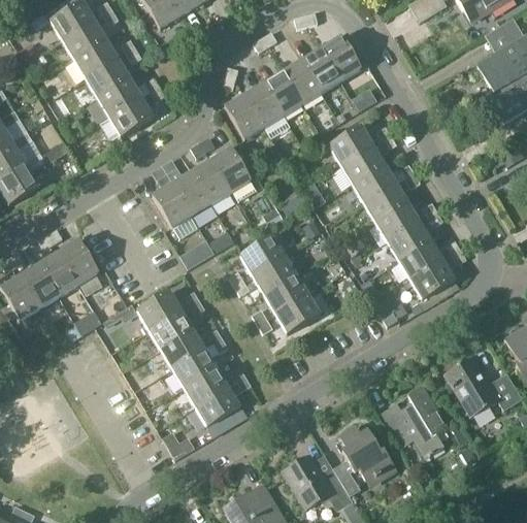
[(52,22),(64,41),(97,22),(86,2),(85,0),(65,0),(51,9),(57,20),(52,22)]
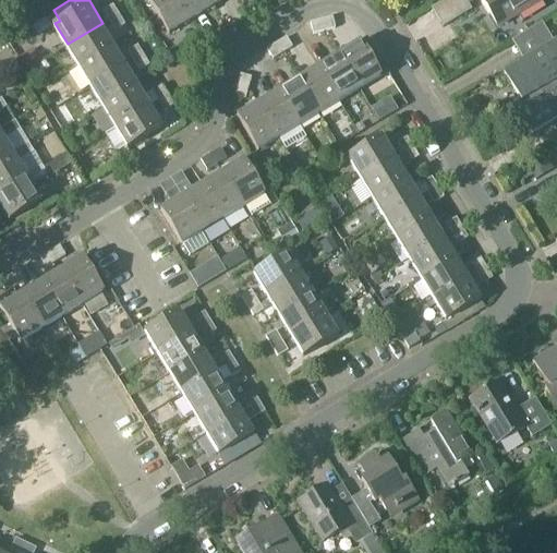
[(149,0),(149,1),(152,0),(170,31),(194,16),(183,0),(149,0)]
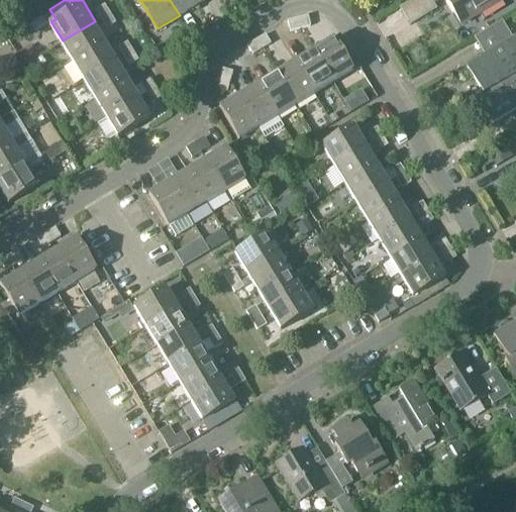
[(170,0),(180,15),(200,3),(198,0),(170,0)]
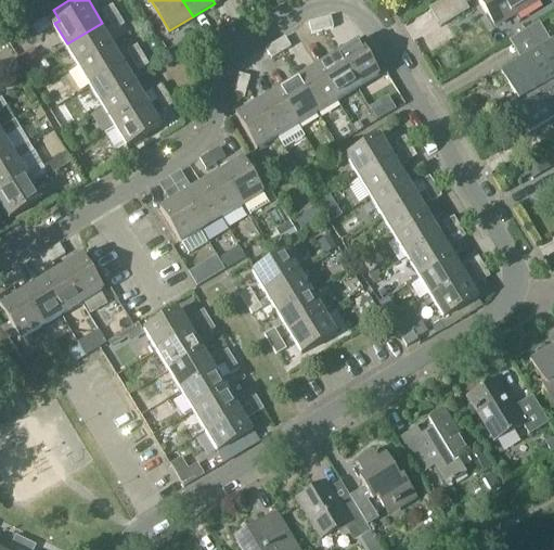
[(471,5),(467,0),(437,0),(430,4),(441,24),(471,5)]
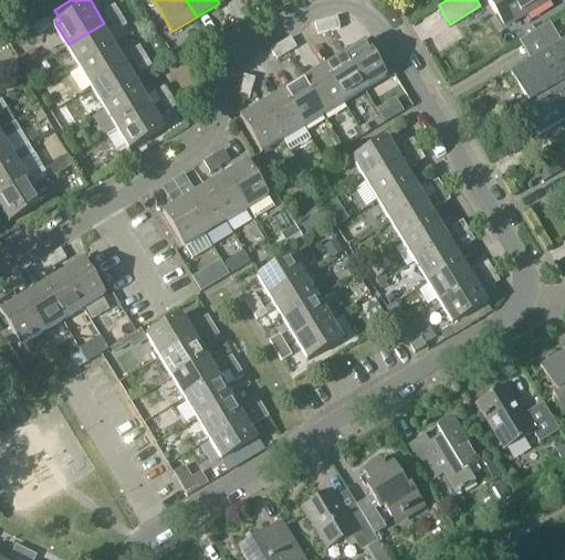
[(490,0),(508,25),(547,0),(490,0)]
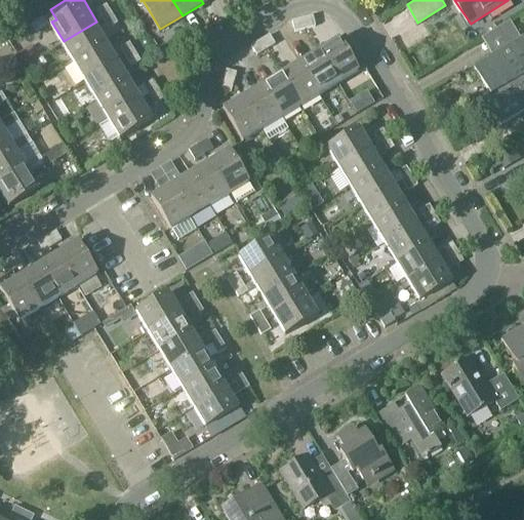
[(104,16),(114,11),(108,2),(98,7),(104,16)]
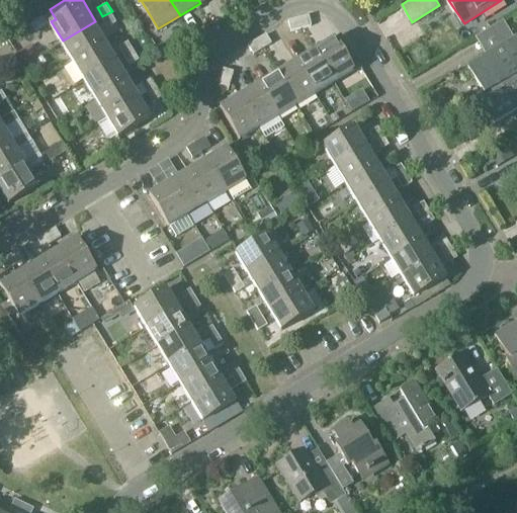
[(117,19),(112,11),(102,16),(108,25),(117,19)]
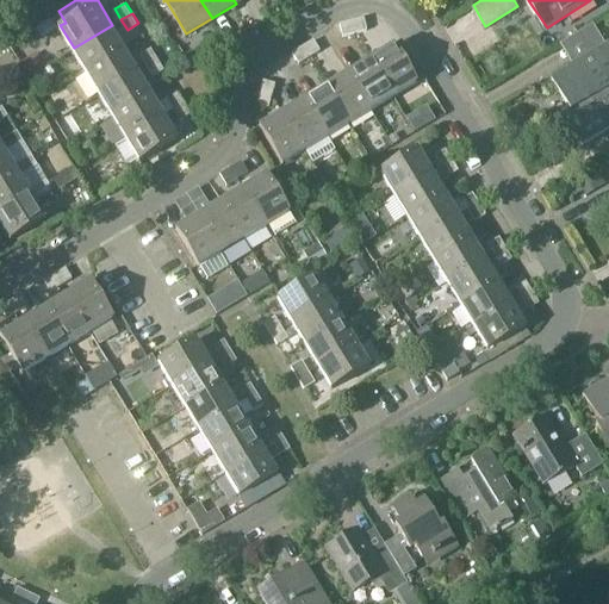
[(365,16),(353,18),(355,30),(368,27),(365,16)]
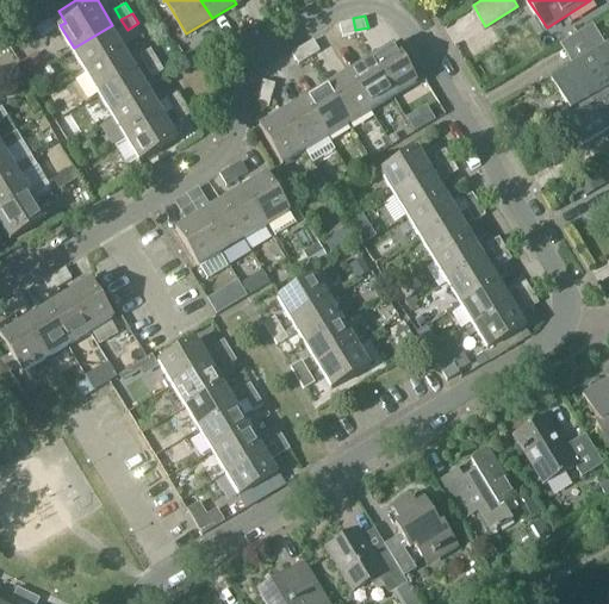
[(355,30),(353,18),(340,22),(343,33),(355,30)]
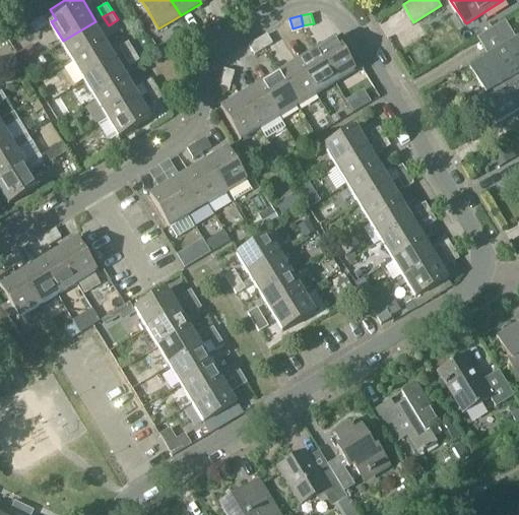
[(514,31),(507,19),(494,26),(501,40),(514,31)]
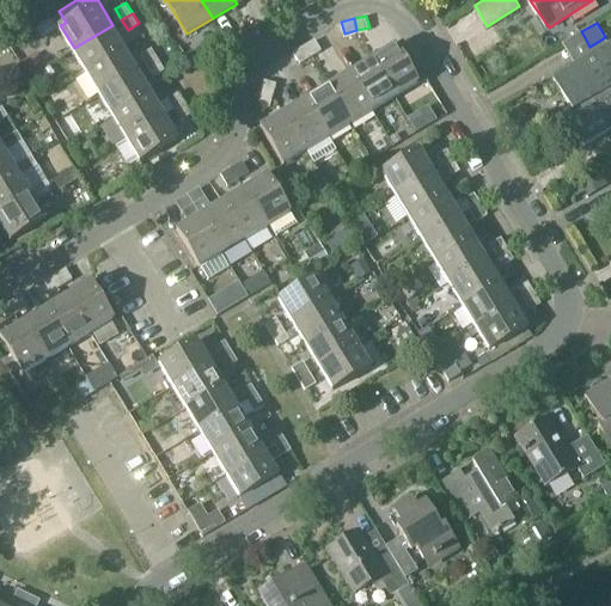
[(112,25),(74,48),(87,71),(126,47),(112,25)]
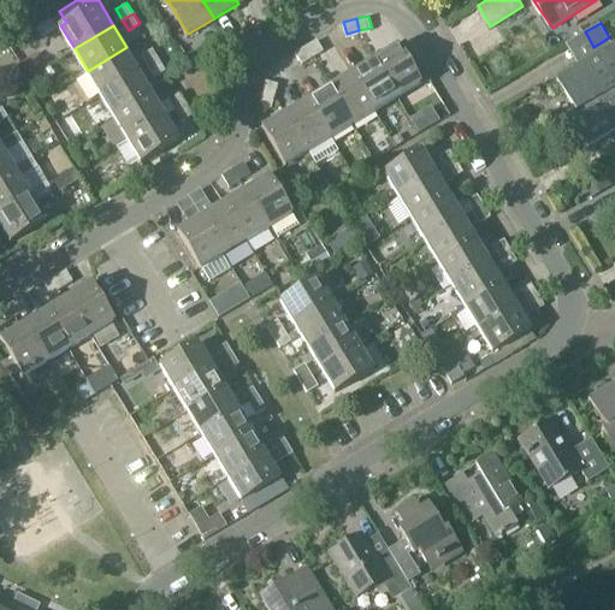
[(318,36),(307,43),(313,54),(325,47),(318,36)]
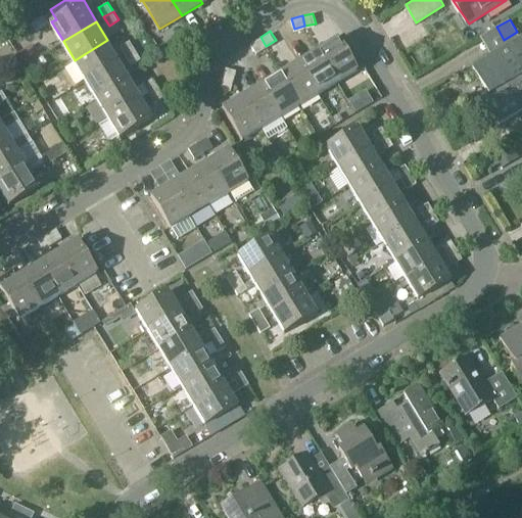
[(319,47),(339,81),(359,68),(338,35),(319,47)]
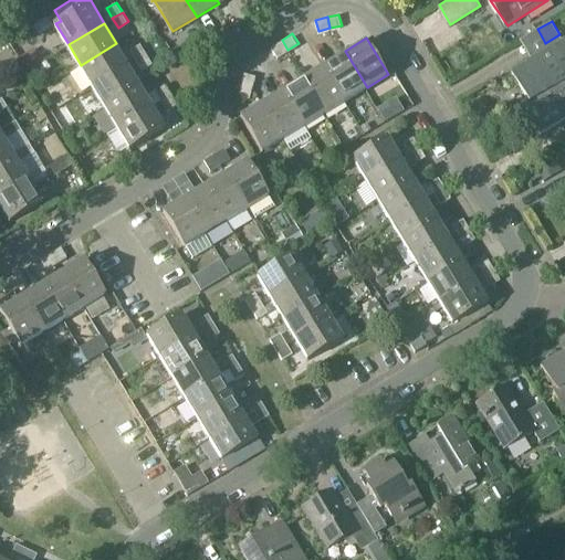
[(531,99),(564,77),(564,39),(513,69),(531,99)]
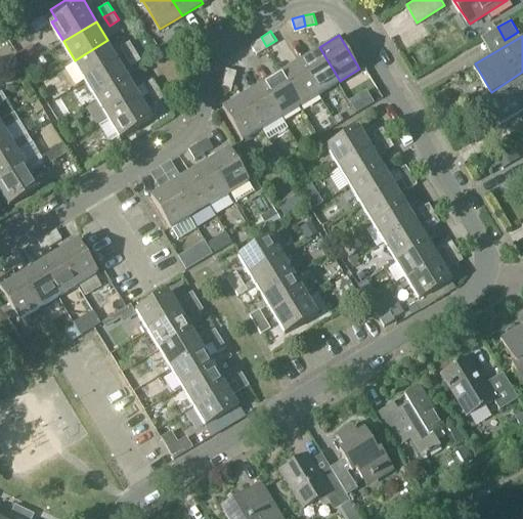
[(266,46),(261,37),(252,42),(257,52),(266,46)]
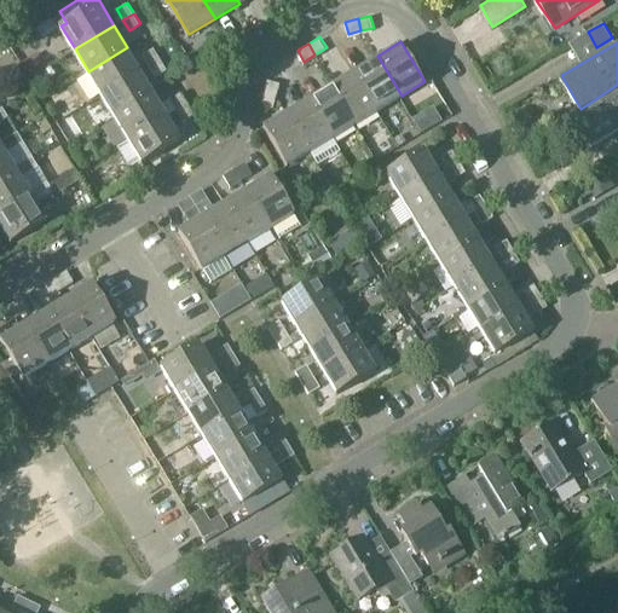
[(127,47),(88,71),(102,93),(140,69),(127,47)]
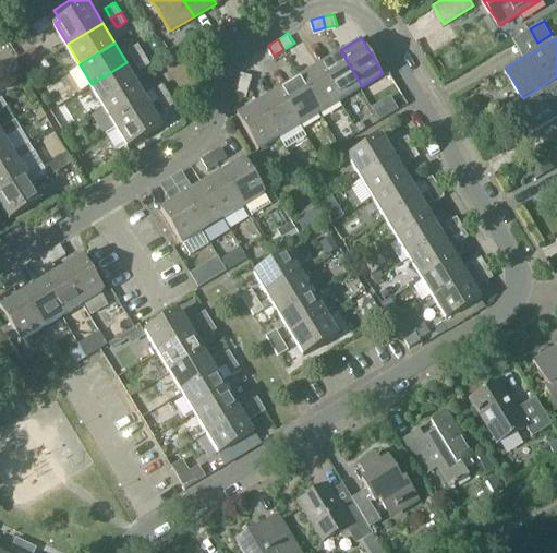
[(134,57),(144,51),(140,43),(129,48),(134,57)]
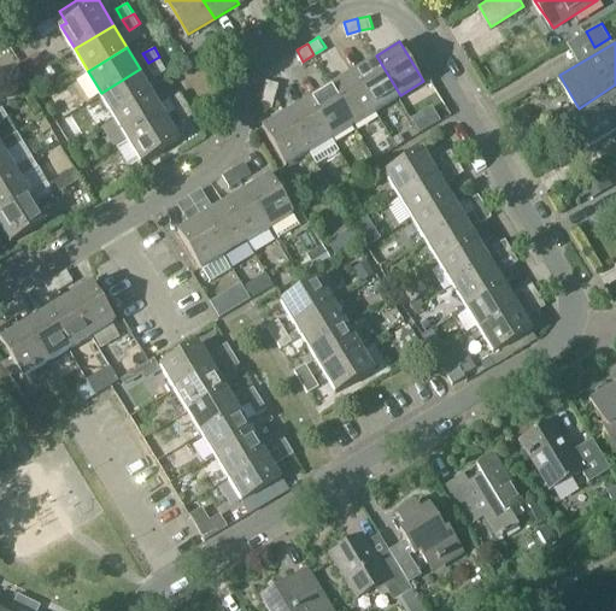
[(37,50),(21,60),(30,75),(34,72),(44,65),(47,64),(37,50)]
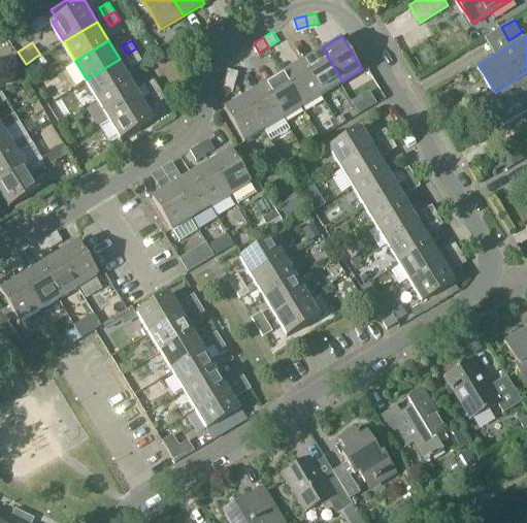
[(342,82),(322,47),(302,59),(323,93),(342,82)]
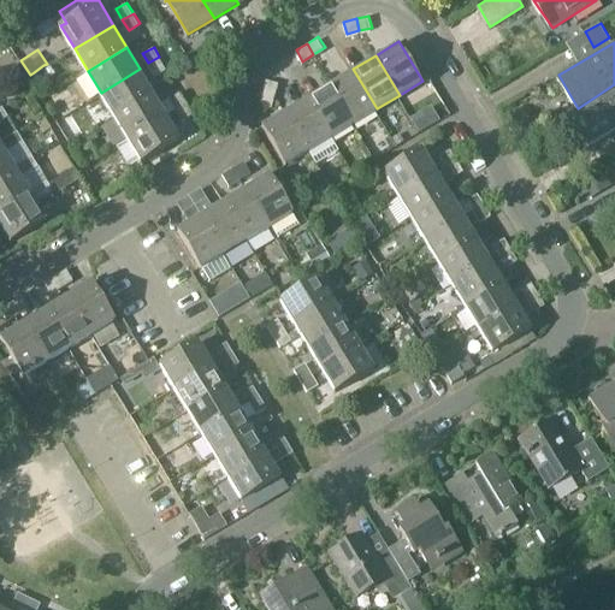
[(167,69),(159,57),(148,63),(155,76),(167,69)]
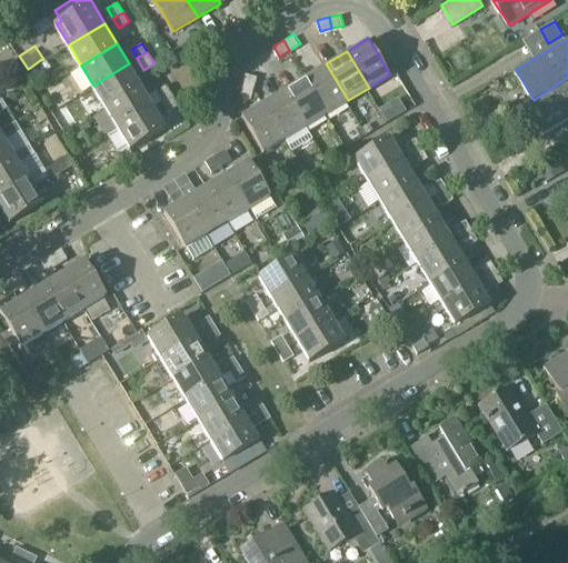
[(40,60),(31,67),(36,74),(51,64),(47,57),(43,59),(40,60)]
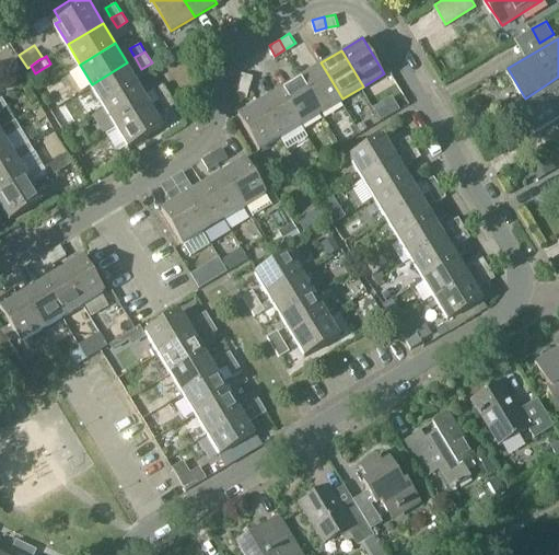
[(139,83),(127,62),(92,84),(104,104),(139,83)]
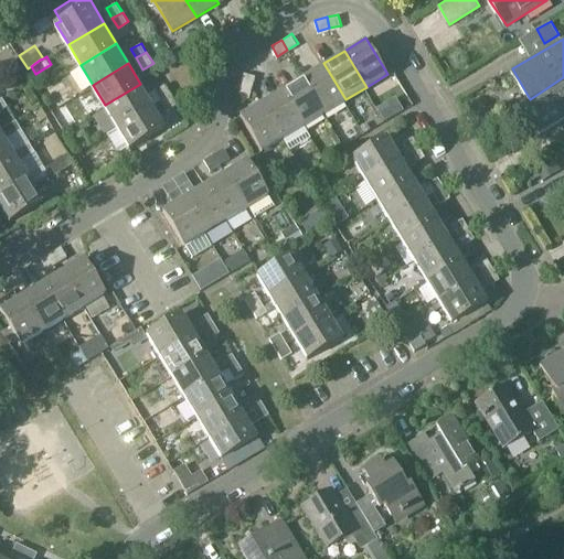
[(323,63),(302,75),(325,113),(346,99),(323,63)]
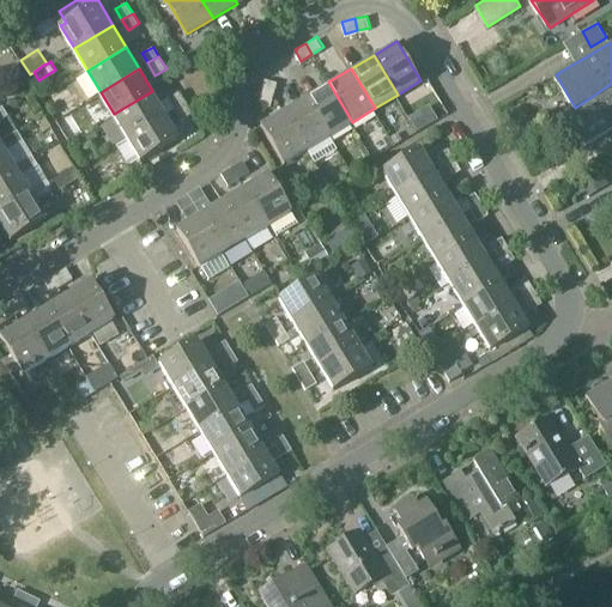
[(262,90),(274,93),(278,80),(266,77),(262,90)]
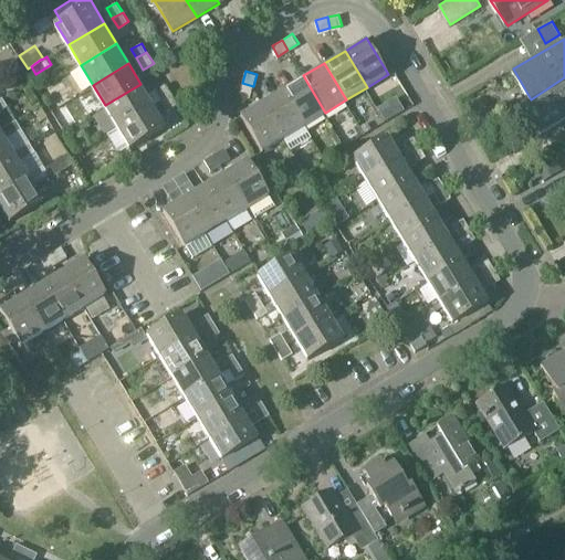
[(325,113),(303,75),(282,88),(305,125),(325,113)]
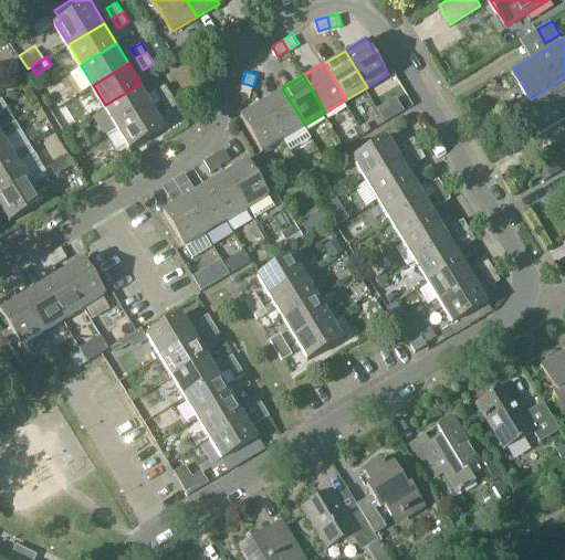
[(564,77),(531,99),(523,103),(542,134),(562,123),(564,127),(564,77)]
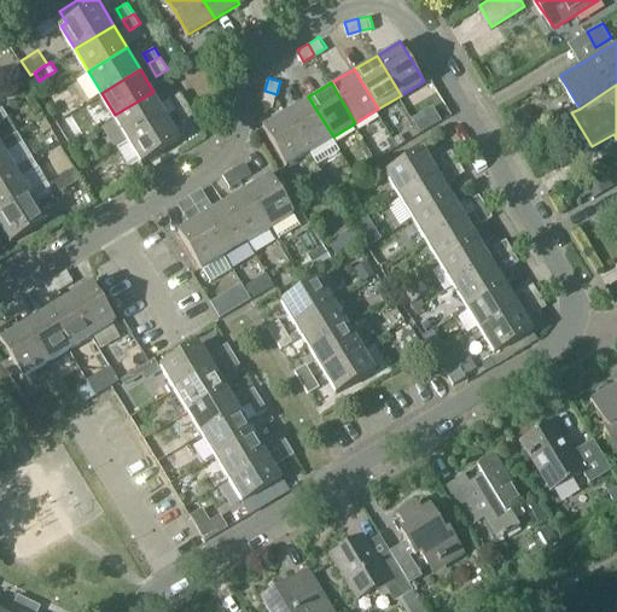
[(175,108),(186,99),(180,88),(168,95),(175,108)]
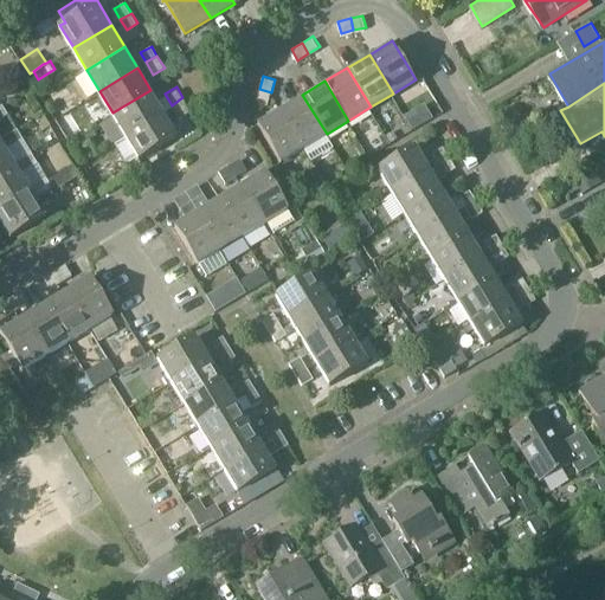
[(271,92),(259,89),(256,101),(269,104),(271,92)]
